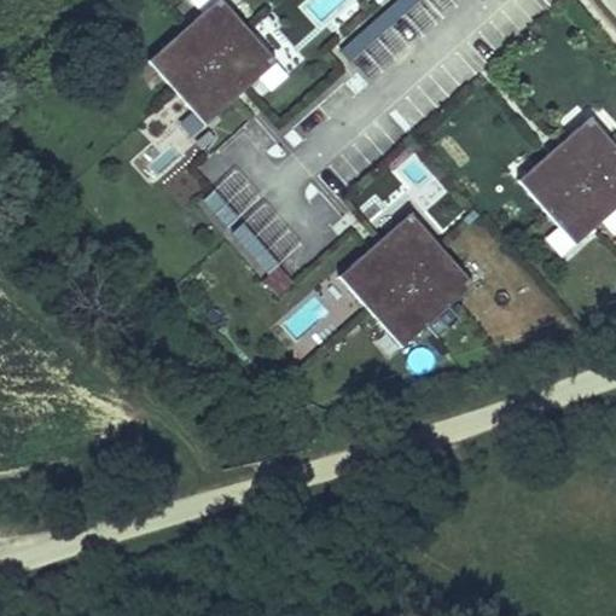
[(278,60),(225,0),(216,0),(150,59),(207,123),(278,60)]
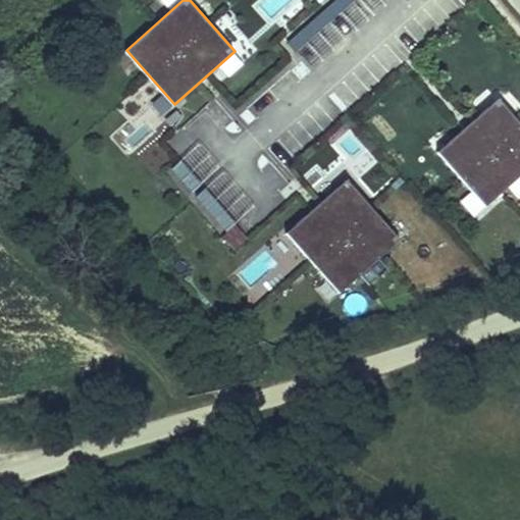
[(336,0),(290,42),(297,50),(354,0),(336,0)]
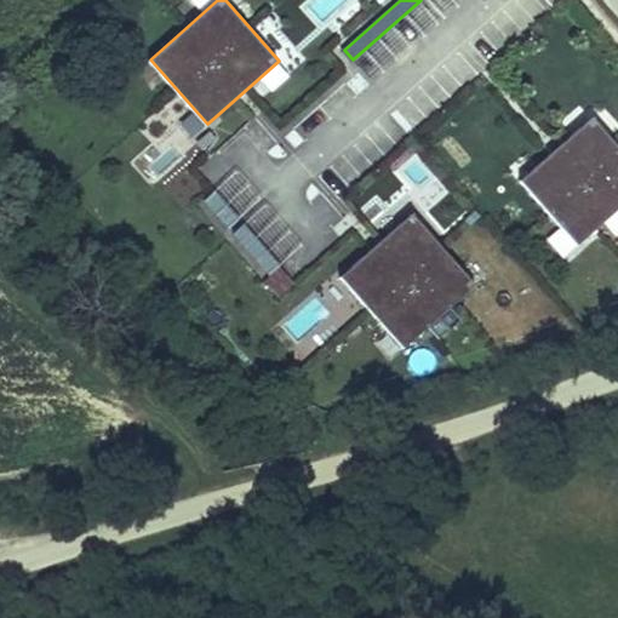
[(617,144),(593,116),(521,179),(584,251),(617,222),(617,144)]
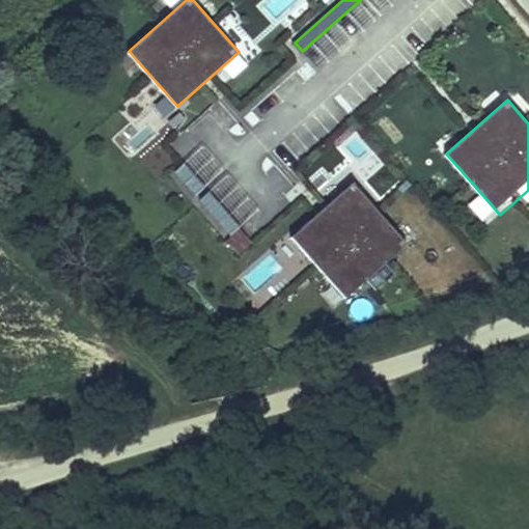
[(168,121),(173,128),(187,116),(183,110),(168,121)]
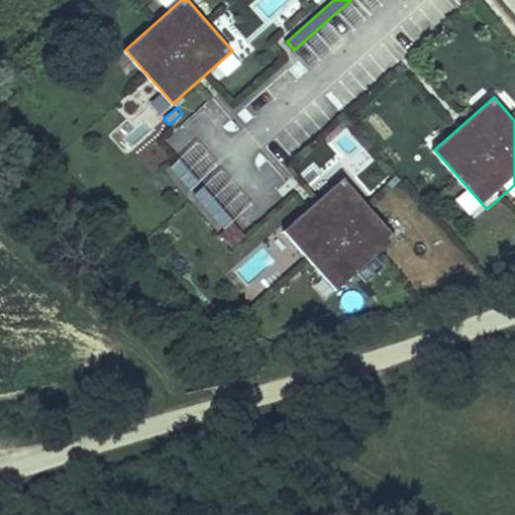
[(351,168),(370,153),(346,122),(327,136),(351,168)]
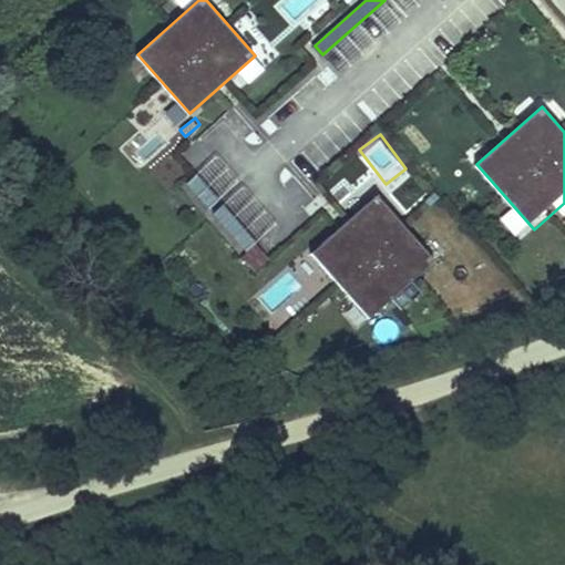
[(201,168),(186,180),(238,253),(253,242),(201,168)]
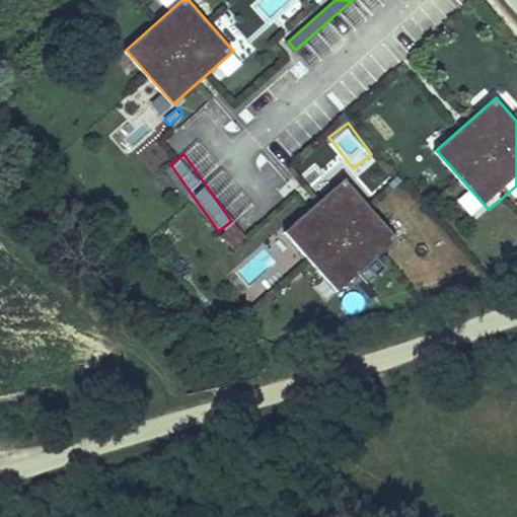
[(346,177),(286,230),(339,290),(398,237),(346,177)]
